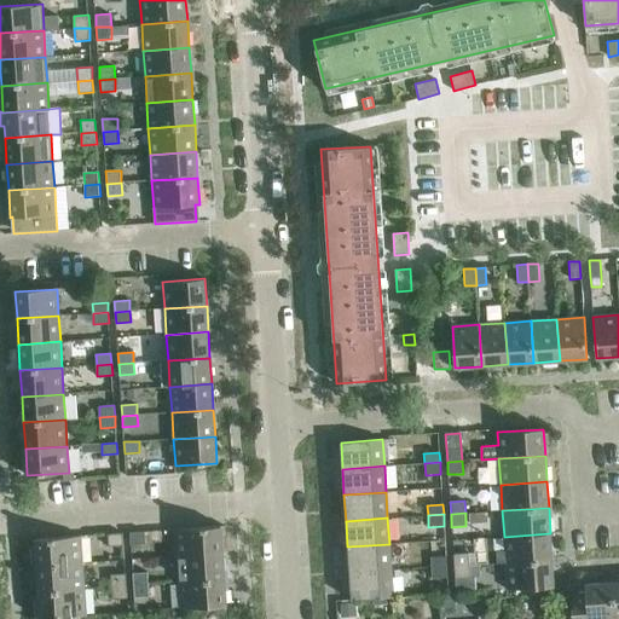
[(175,530),(177,556),(223,553),(221,526),(175,530)]
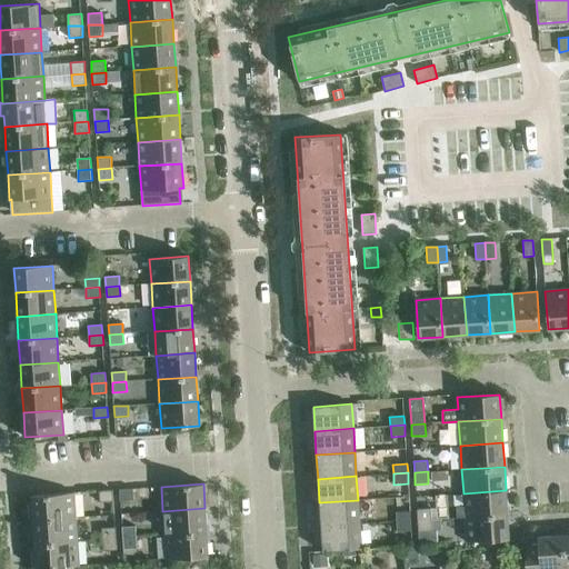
[(133,500),(133,489),(119,490),(120,501),(133,500)]
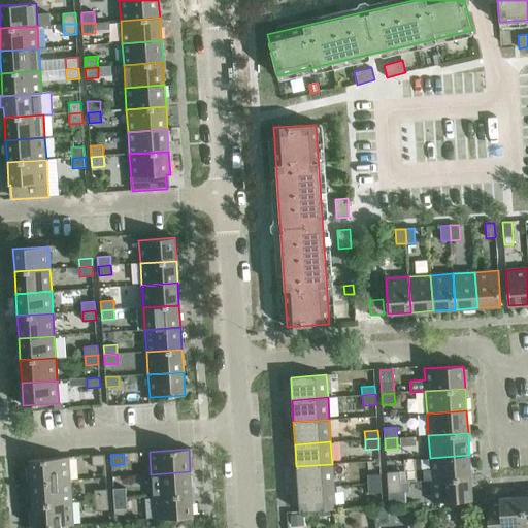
[(105,465),(104,455),(92,456),(93,466),(105,465)]
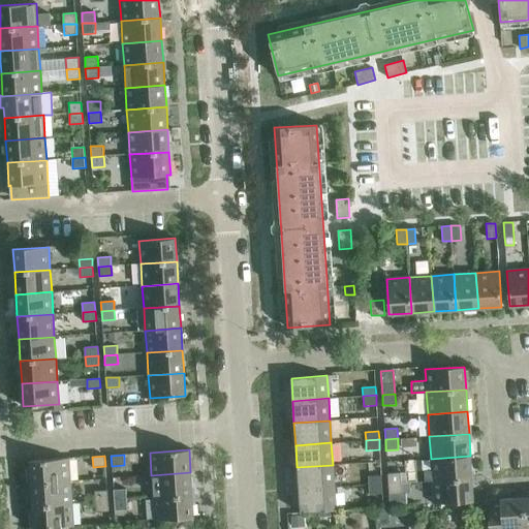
[(431,459),(431,469),(425,469),(426,481),(432,480),(472,478),(470,456),(431,459)]
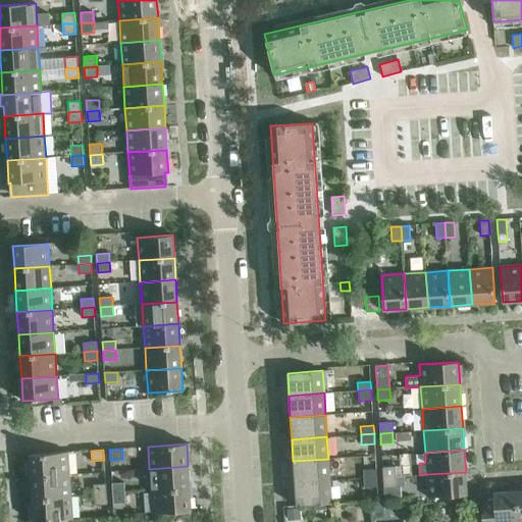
[(27,463),(28,477),(69,474),(68,452),(30,455),(30,462),(27,463)]
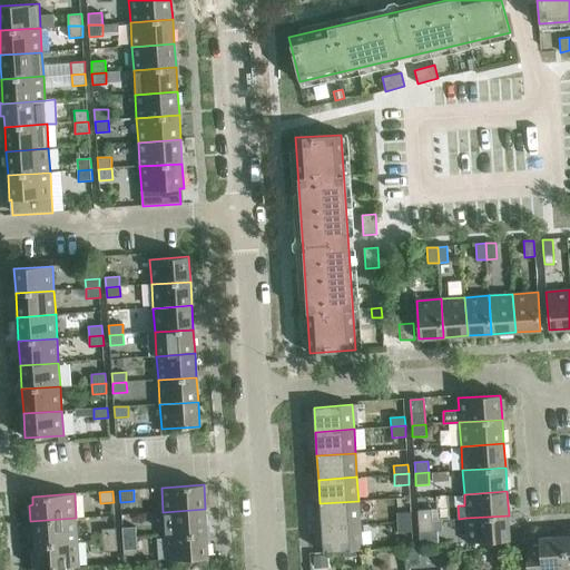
[(320,503),(322,528),(360,526),(359,501),(320,503)]
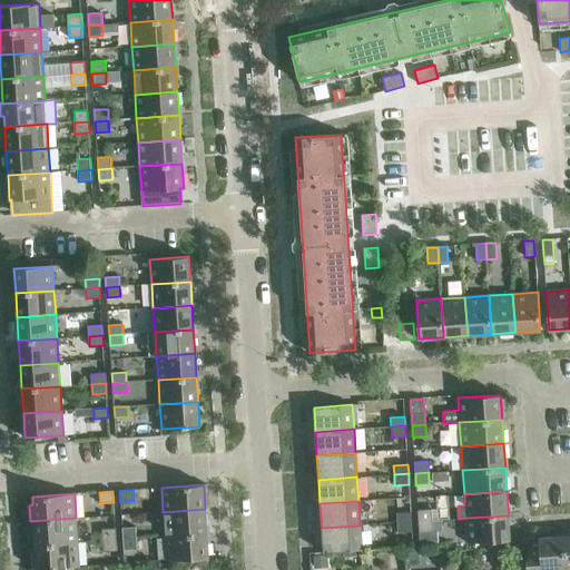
[(205,509),(163,512),(165,536),(207,533),(205,509)]
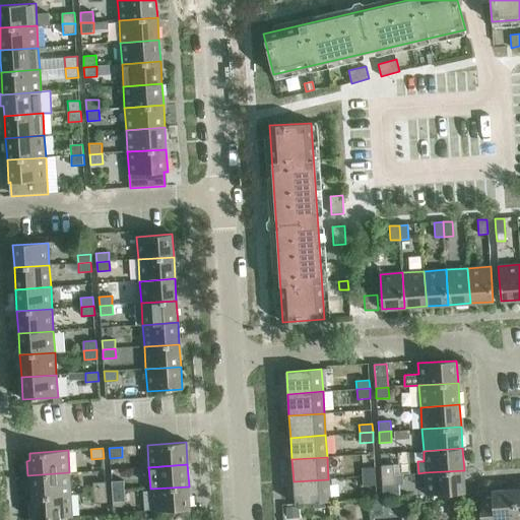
[(382,475),(394,474),(393,465),(381,465),(382,475)]
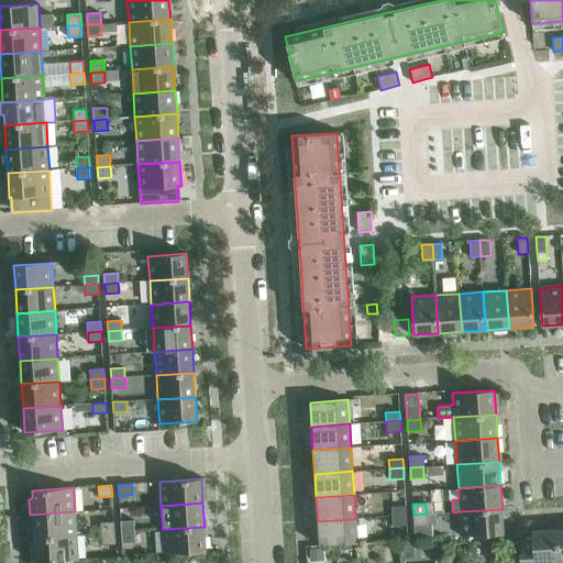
[(393,516),(407,515),(406,506),(392,507),(393,516)]
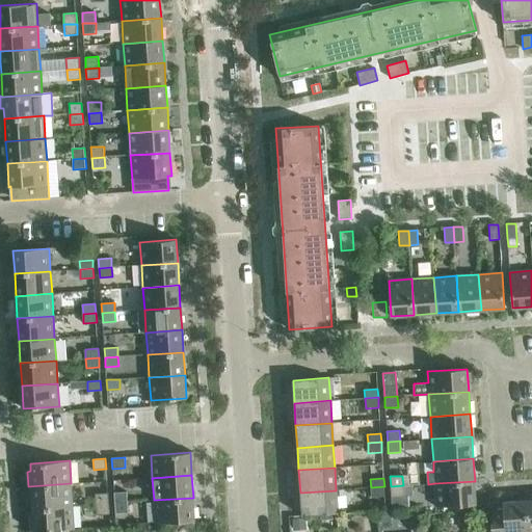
[(475,481),(434,483),(436,507),(476,504),(475,481)]
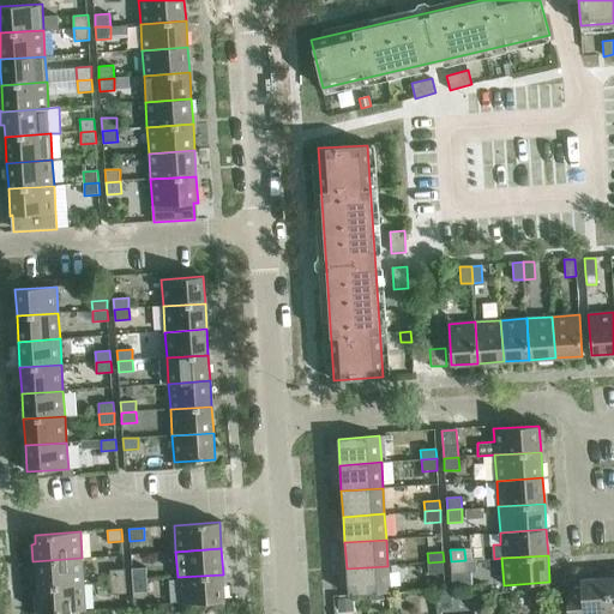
[(84,584),(82,558),(32,561),(34,579),(37,579),(38,588),(84,584)]
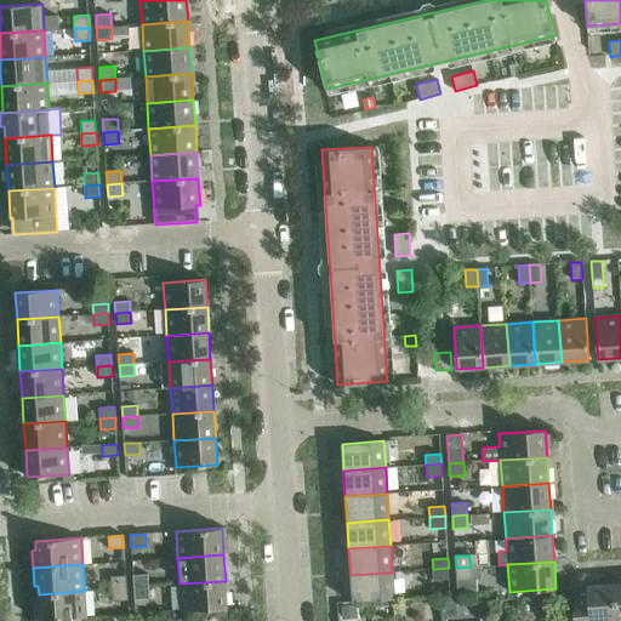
[(471,567),(456,568),(456,581),(471,580),(471,567)]
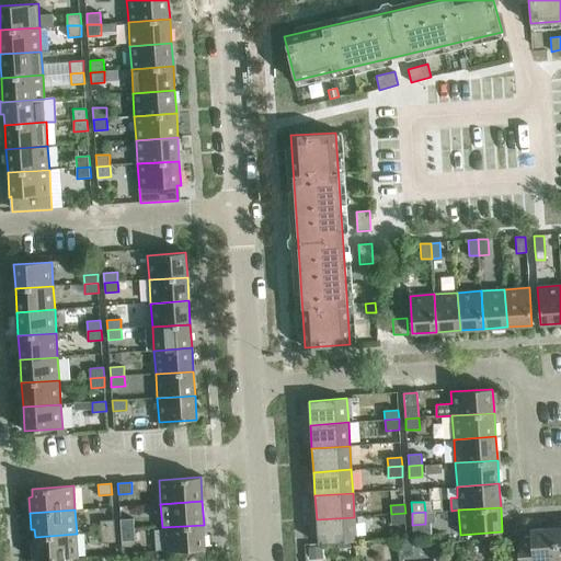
[(405,513),(391,514),(391,525),(405,524),(405,513)]
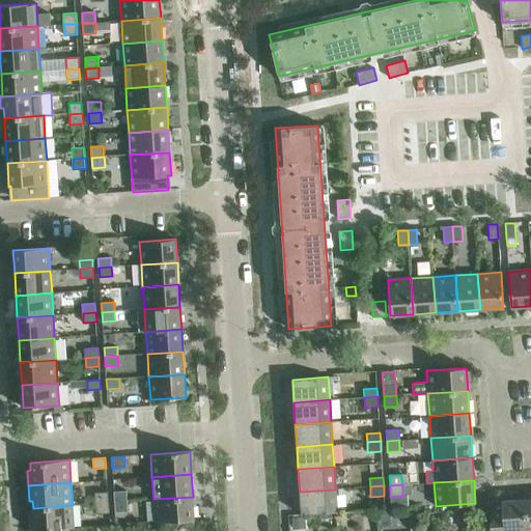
[(337,512),(335,490),(300,492),(301,514),(337,512)]
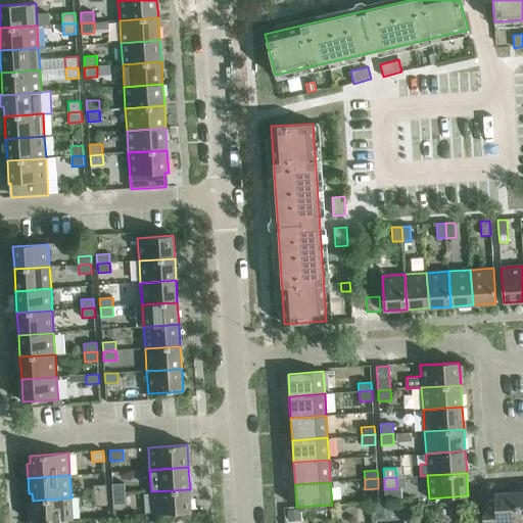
[(112,494),(126,493),(125,483),(111,484),(112,494)]
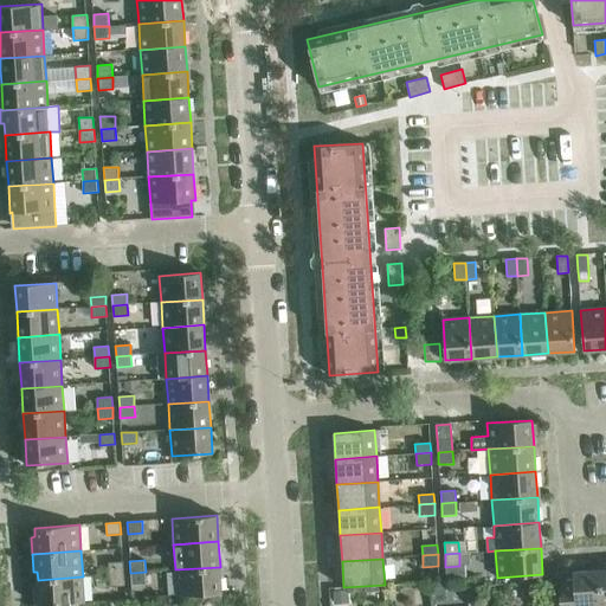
[(109,574),(123,573),(122,562),(108,562),(109,574)]
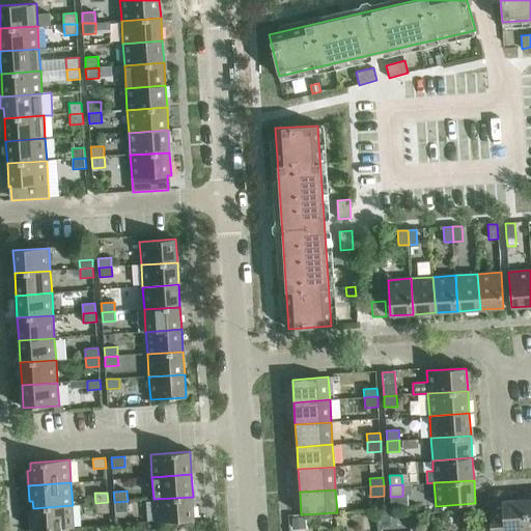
[(155,523),(194,520),(193,497),(154,499),(155,523)]
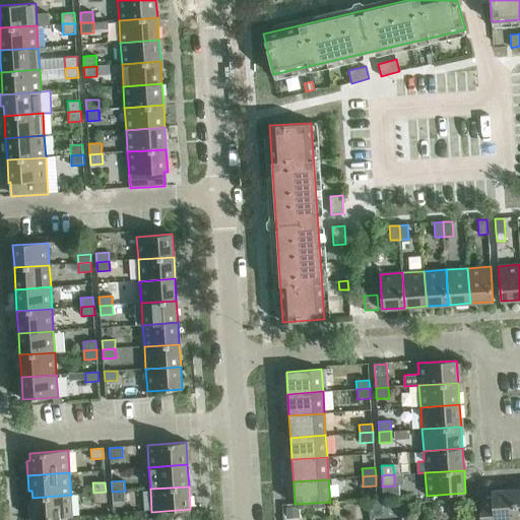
[(492,491),(492,497),(482,498),(479,518),(479,519),(515,519),(514,490),(492,491)]
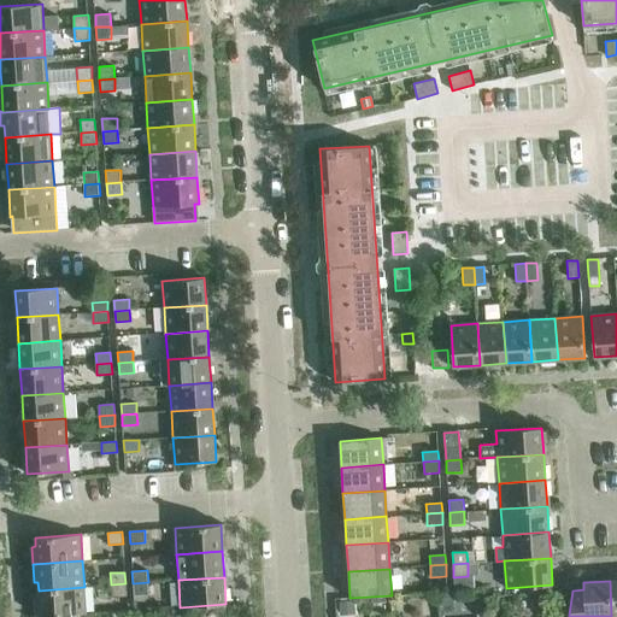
[(148,582),(133,583),(134,595),(148,595),(148,582)]
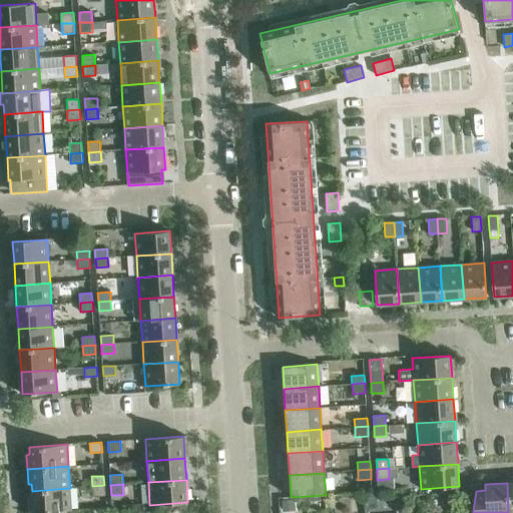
[(104,485),(92,486),(93,497),(105,496),(104,485)]
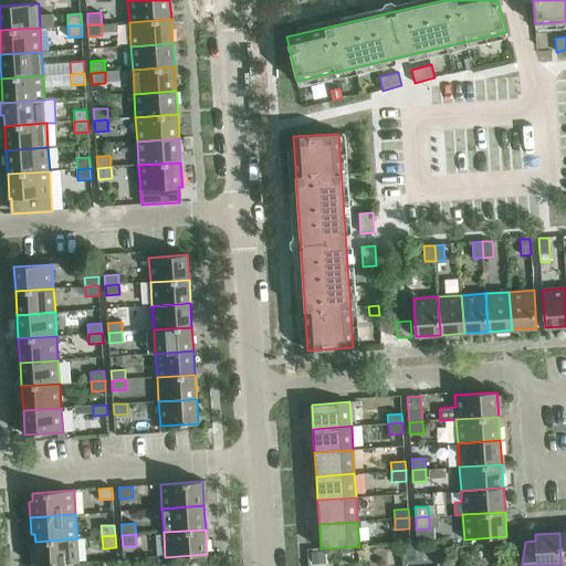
[(77,538),(35,542),(35,548),(32,549),(32,565),(33,565),(71,564),(79,563),(77,538)]
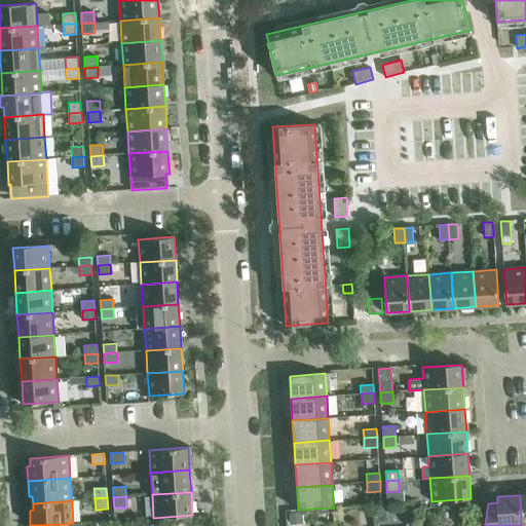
[(386,505),(375,505),(375,514),(386,514),(386,505)]
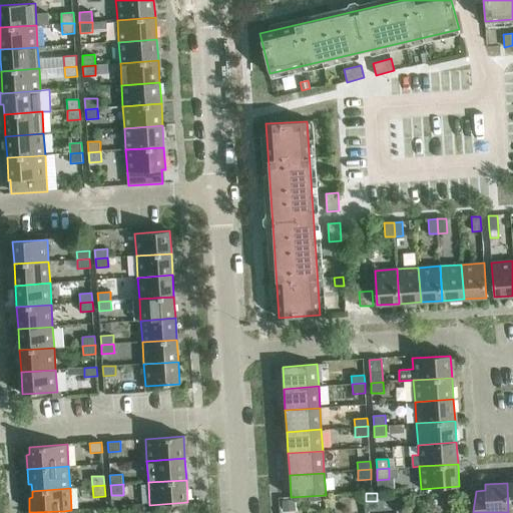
[(295,500),(283,501),(284,512),(296,511),(295,500)]
